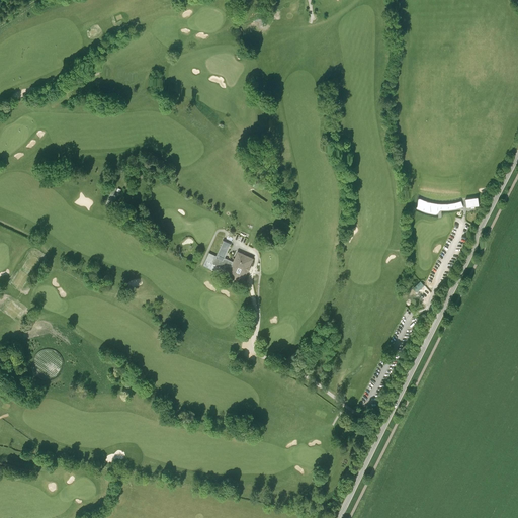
[(262,36),(256,23),(245,28),(250,40),(262,36)]
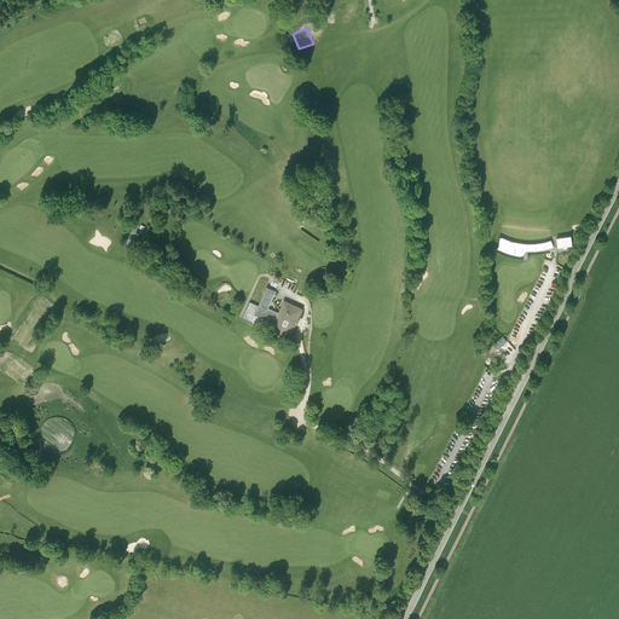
[(306,208),(305,219),(319,220),(320,209),(306,208)]
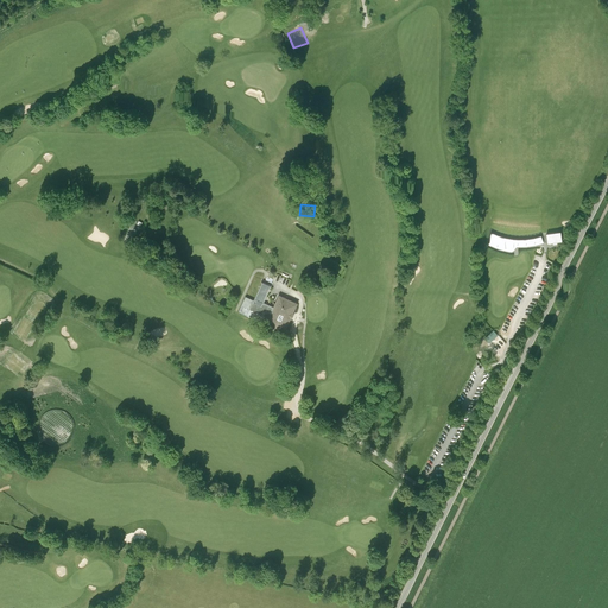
[(546,235),(548,245),(562,242),(561,233),(546,235)]
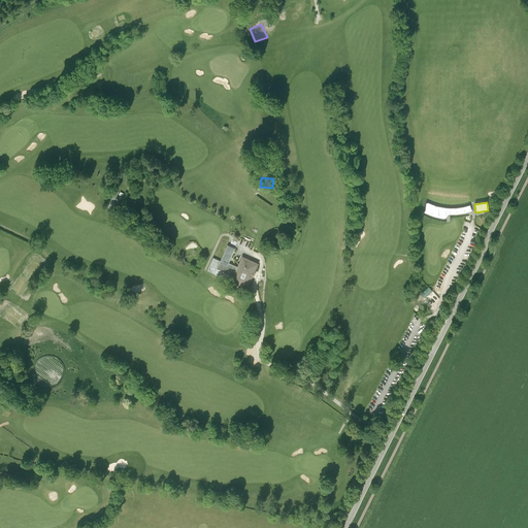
[(426,203),(424,206),(431,208),(438,211),(446,212),(446,211),(450,211),(450,212),(458,212),(464,211),(471,209),(470,205),(468,206),(461,207),(452,208),(449,208),(446,208),(441,207),(437,206),(433,205),(429,204),(426,203)]
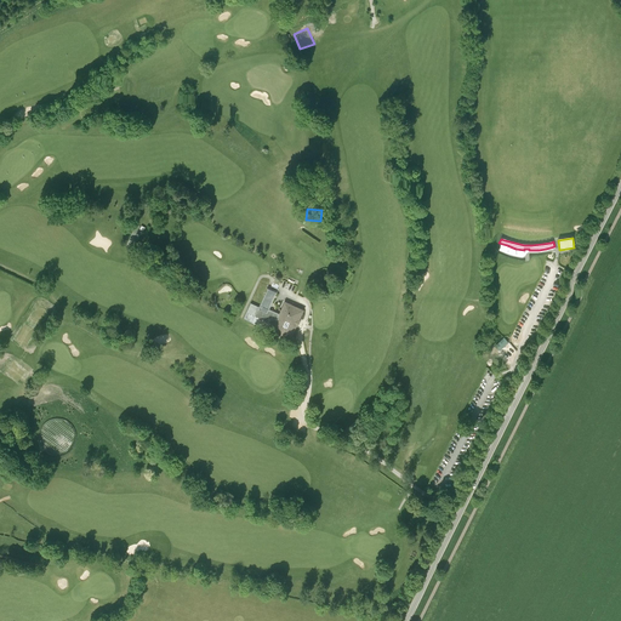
[(268,280),(256,307),(275,315),(279,306),(268,301),(277,284),(268,280)]
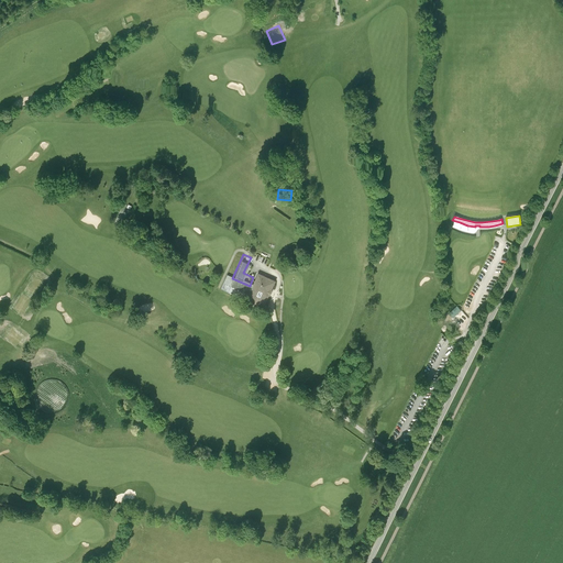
[(250,286),(246,293),(263,300),(275,274),(258,266),(253,277),(250,286)]
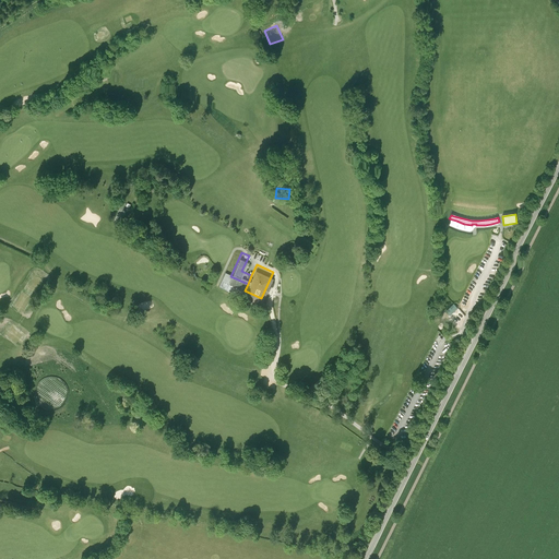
[(453,298),(445,305),(458,317),(465,310),(453,298)]
